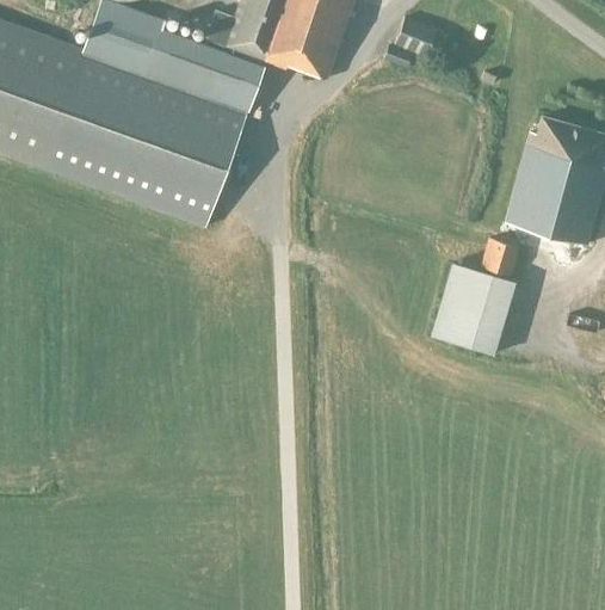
[(0,151),(44,167),(208,227),(267,63),(289,71),(290,67),(327,80),(356,0),(244,0),(238,18),(218,12),(208,41),(227,48),(226,51),(165,31),(168,23),(118,5),(100,56),(0,19),(0,151)]
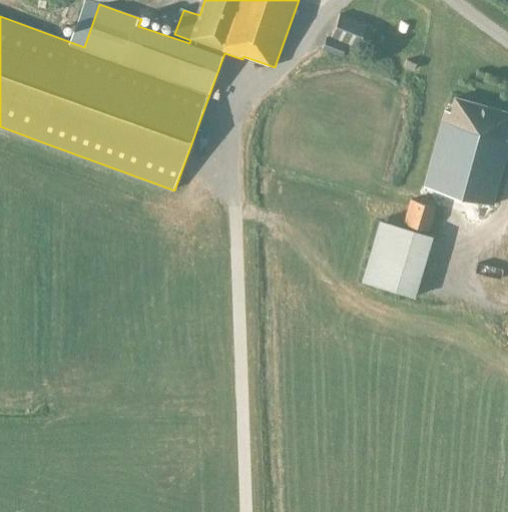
[(343,16),(335,38),(361,48),(370,25),(343,16)]
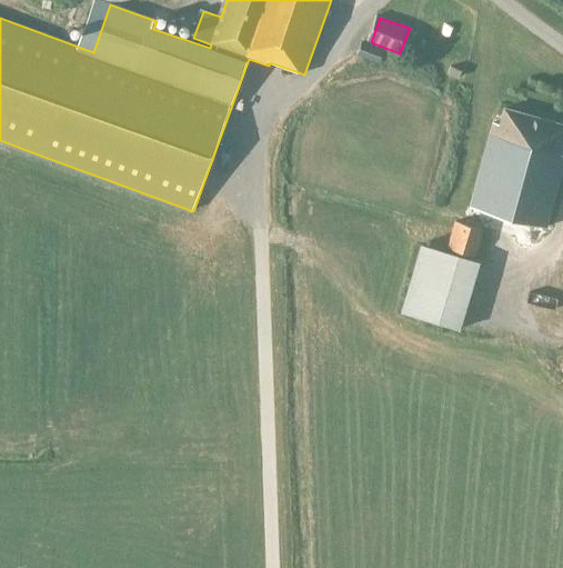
[(363,43),(360,55),(383,63),(388,52),(363,43)]
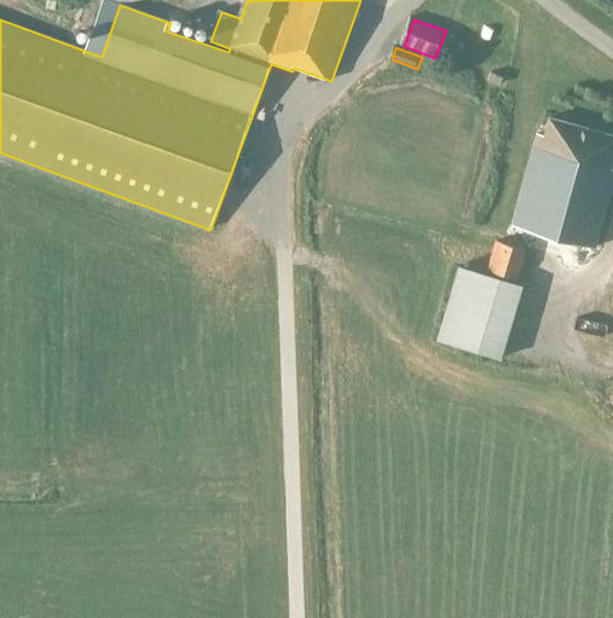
[(493,74),(490,81),(501,86),(504,80),(493,74)]
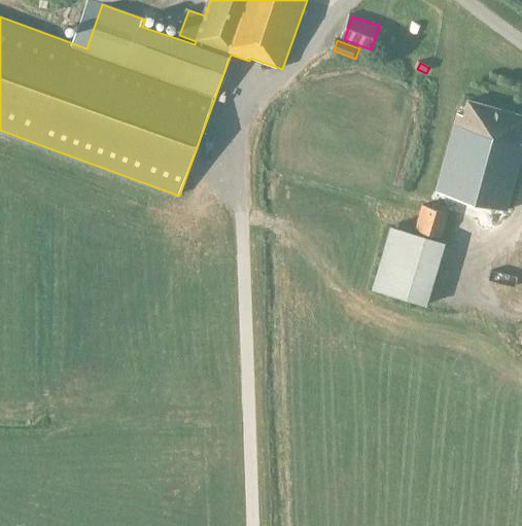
[(459,116),(437,203),(487,216),(489,211),(509,215),(521,167),(521,145),(521,116),(468,103),(464,117),(459,116)]
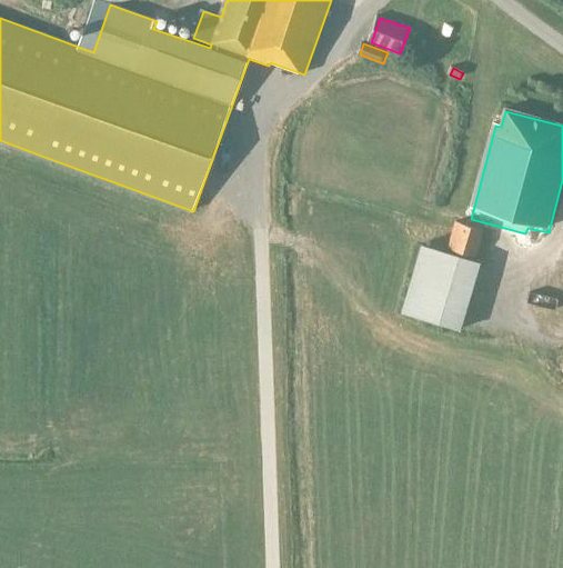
[(450,249),(478,258),(488,225),(460,217),(450,249)]
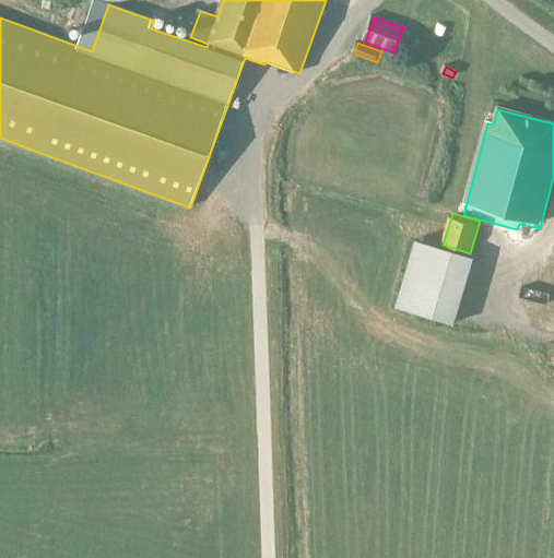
[(473,259),(416,242),(397,308),(454,325),(473,259)]
